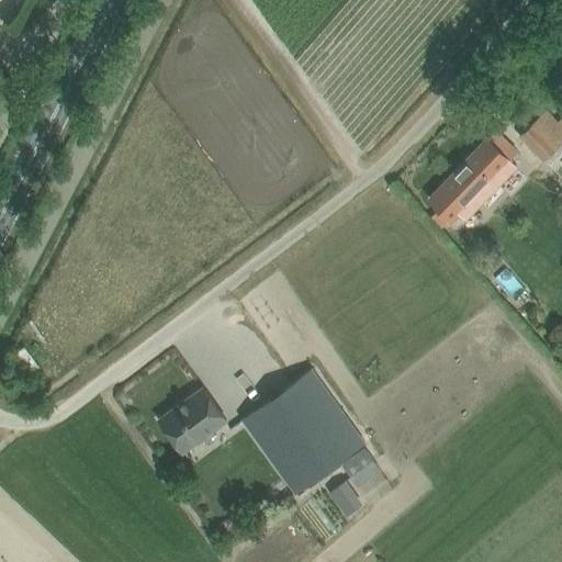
[(535,121),(519,135),(535,152),(542,159),(558,144),(561,139),(561,116),(558,121),(547,110),(535,121)]
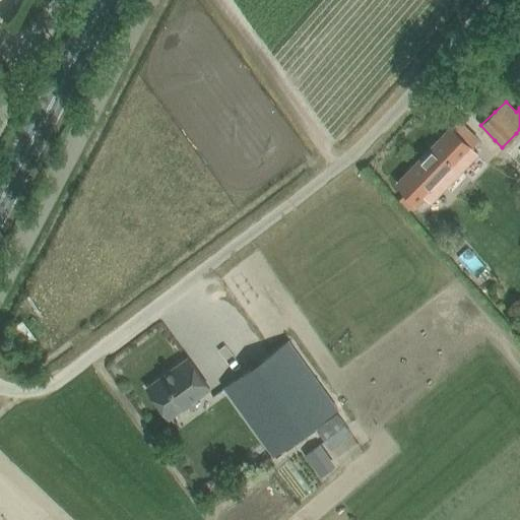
[(428,151),(397,183),(411,198),(416,204),(427,194),(438,183),(443,188),(453,177),(477,151),(470,145),(477,139),(472,134),(458,120),(428,151)]
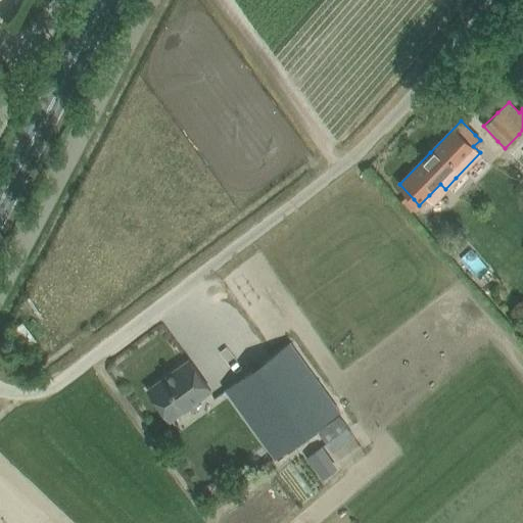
[(225,389),(237,406),(247,419),(274,457),(339,410),(302,359),(290,342),(278,351),(225,389)]
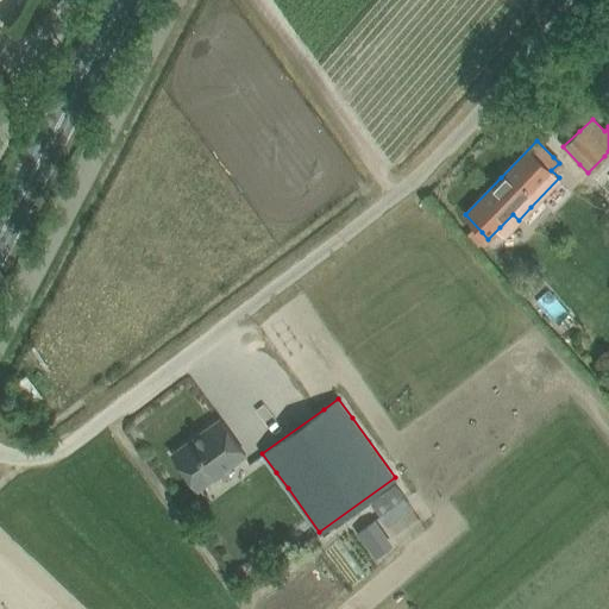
[(245,454),(220,420),(173,453),(198,489),(245,454)]
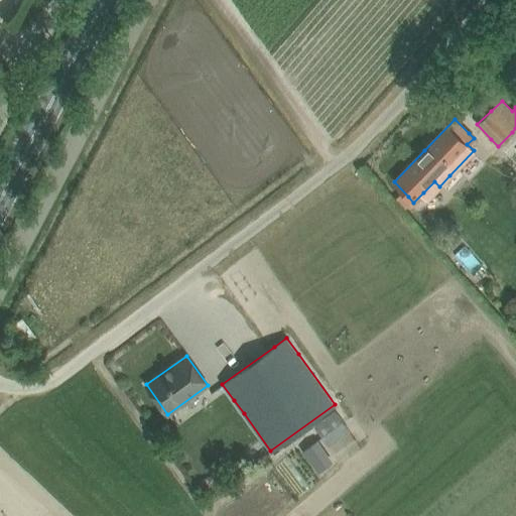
[(335,410),(313,425),(324,439),(345,424),(335,410)]
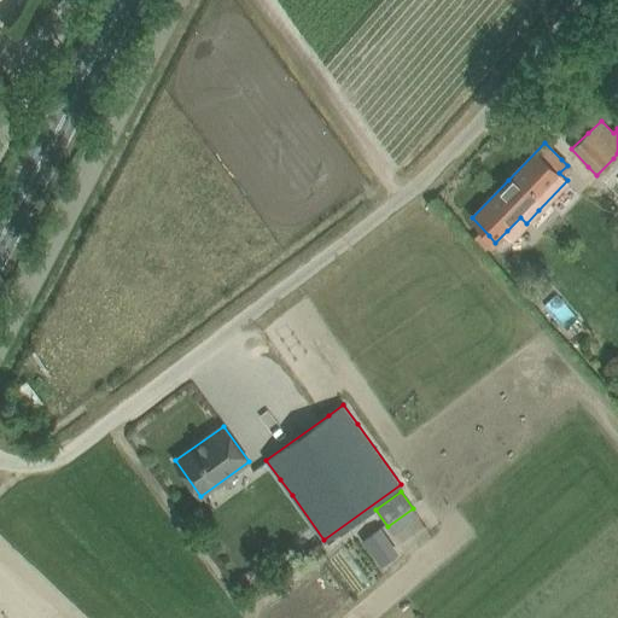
[(380,525),(363,538),(383,564),(400,551),(380,525)]
